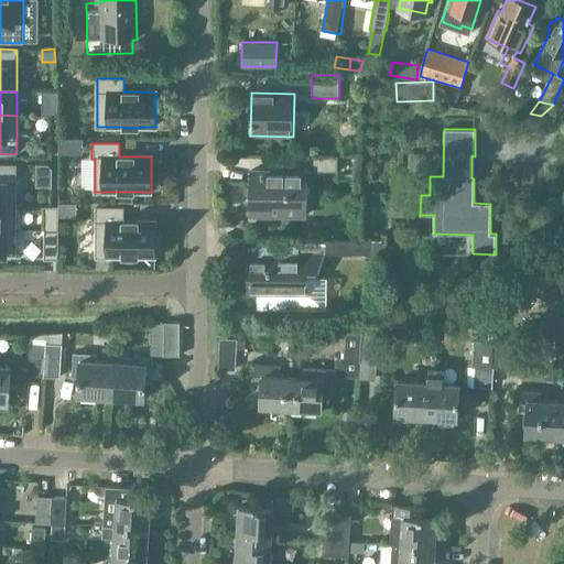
[(338,173),(338,158),(314,158),(313,173),(338,173)]
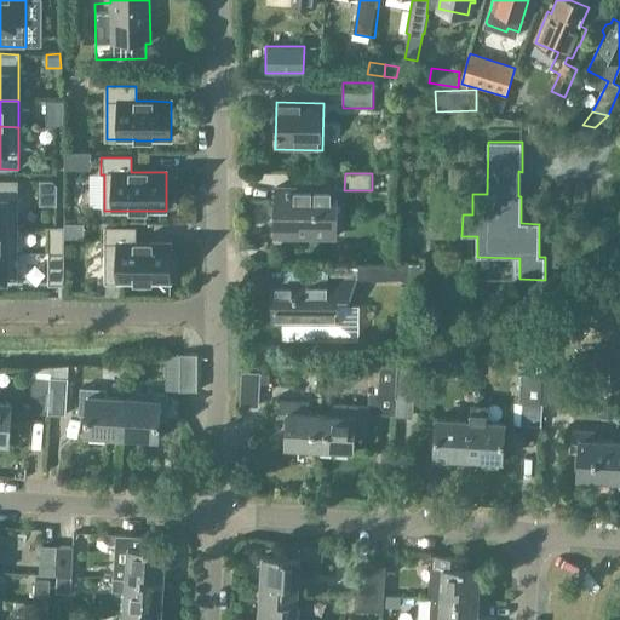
[(18,181),(0,181),(0,227),(17,228),(18,181)]
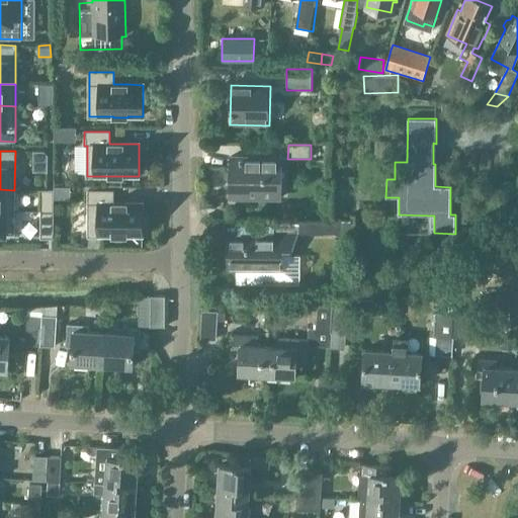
[(244,198),(282,198),(283,158),(231,157),(231,186),(229,186),(229,193),(244,194),(244,198)]
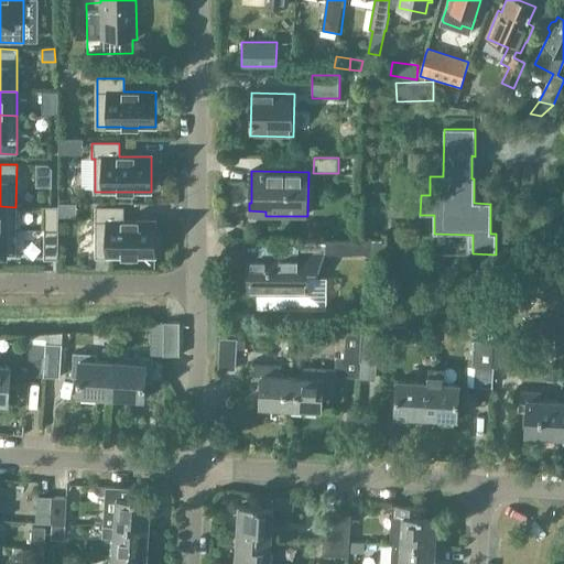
[(15,207),(0,206),(0,230),(15,231),(15,207)]
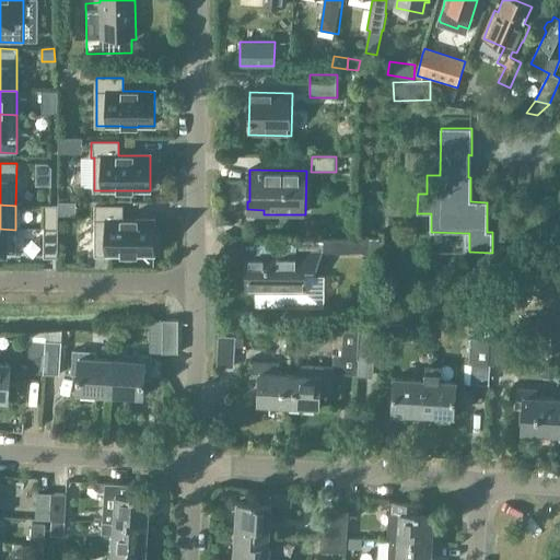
[(58,206),(44,206),(44,230),(57,230),(58,206)]
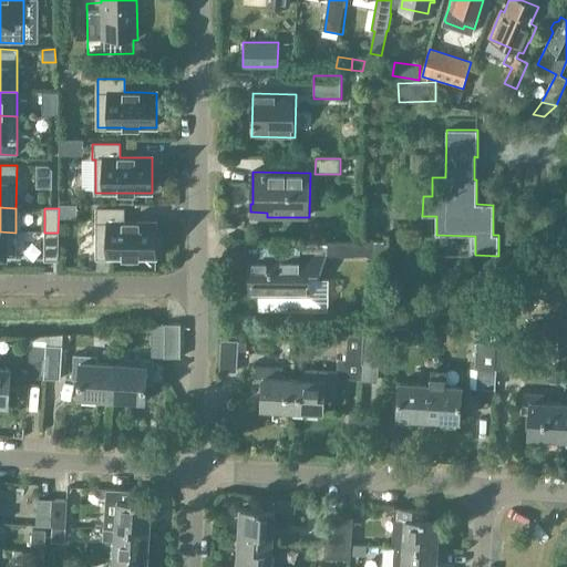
[(156,258),(156,223),(138,223),(123,223),(123,209),(96,209),(96,258),(123,258),(138,258),(156,258)]
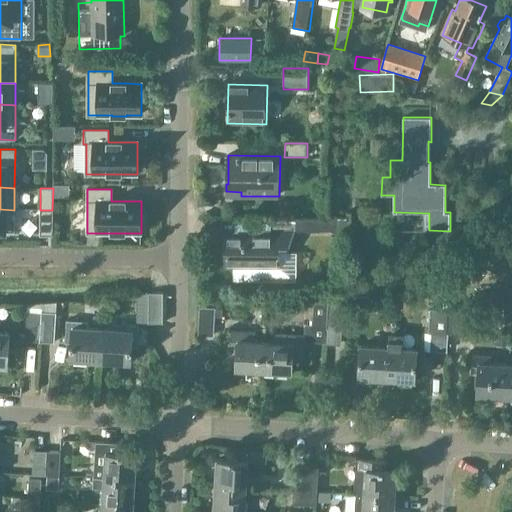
[(14,210),(0,209),(0,232),(14,232),(14,210)]
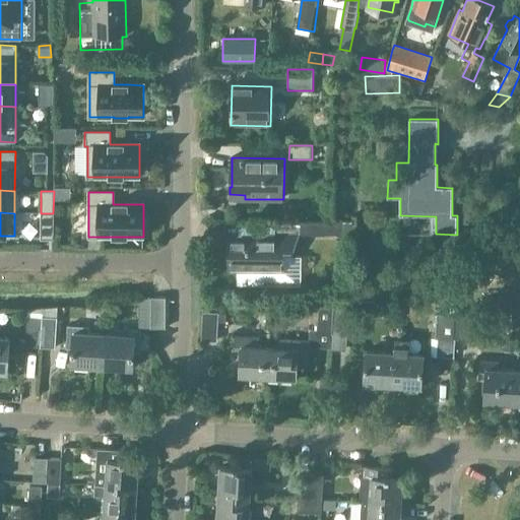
[(41,213),(41,240),(53,240),(53,213),(41,213)]
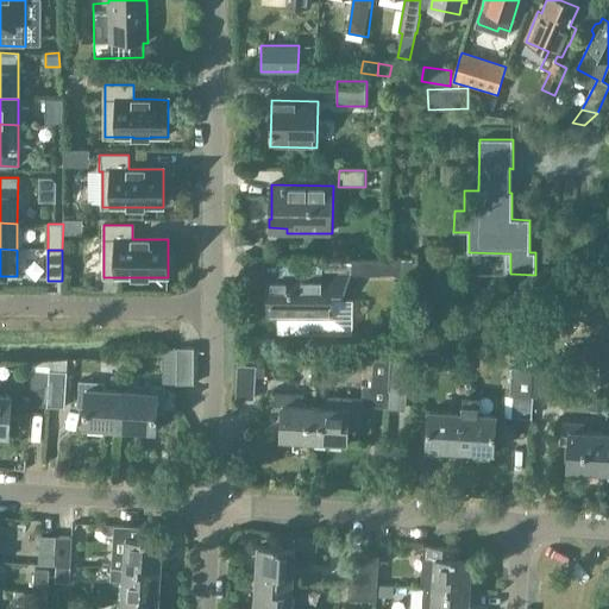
[(269,275),(269,316),(332,318),(332,293),(341,293),(349,275),(349,261),(322,261),(322,275),(269,275)]
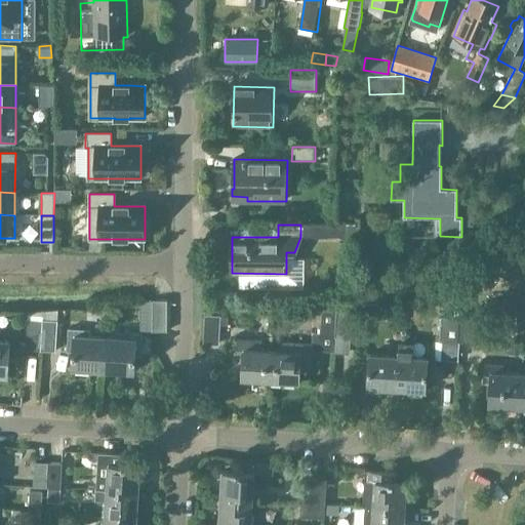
[(355,243),(355,225),(314,225),(314,238),(346,238),(346,243),(355,243)]
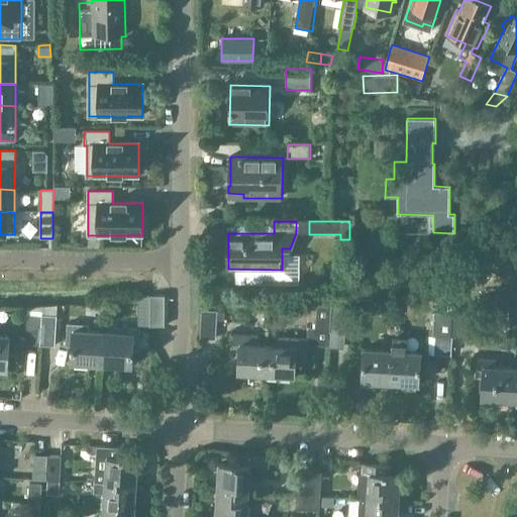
[(433,280),(432,303),(451,304),(452,299),(453,299),(454,292),(452,292),(452,281),(433,280)]
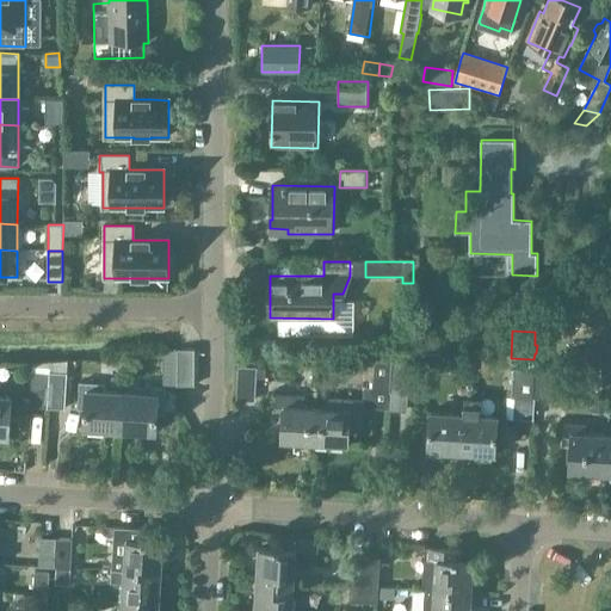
[(277,339),(253,339),(253,349),(277,350),(277,339)]
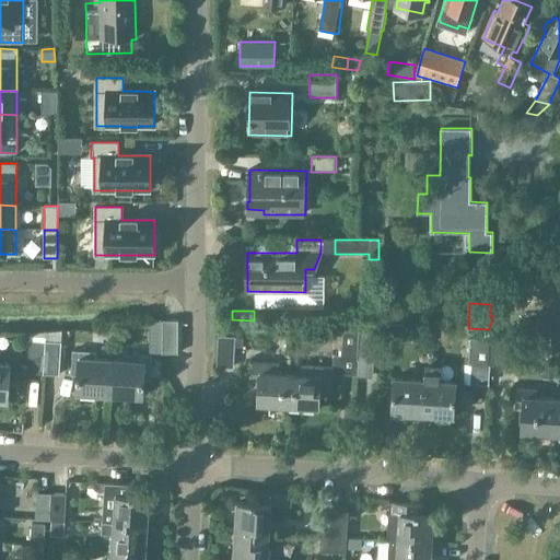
[(163,354),(178,354),(178,322),(163,322),(163,354)]
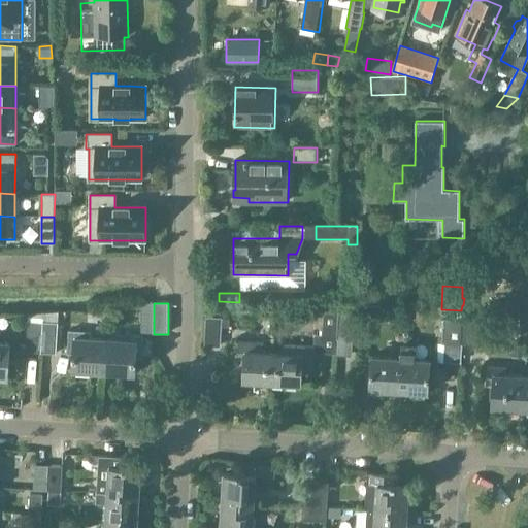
[(44,312),(44,322),(58,323),(59,311),(44,312)]
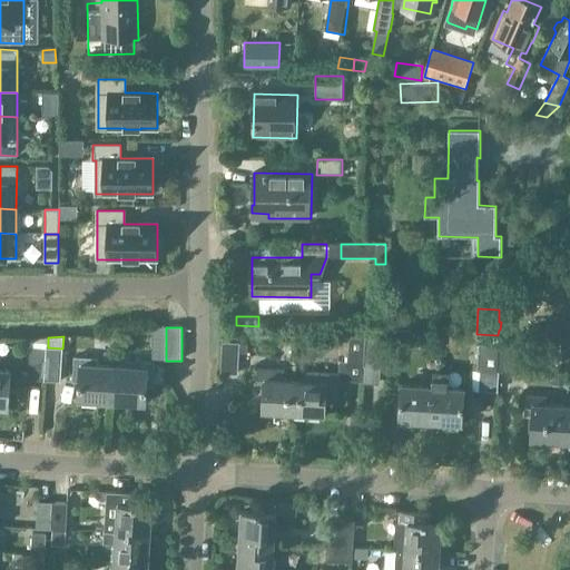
[(349,362),(349,364),(364,365),(366,337),(351,336),(349,361),(349,362)]
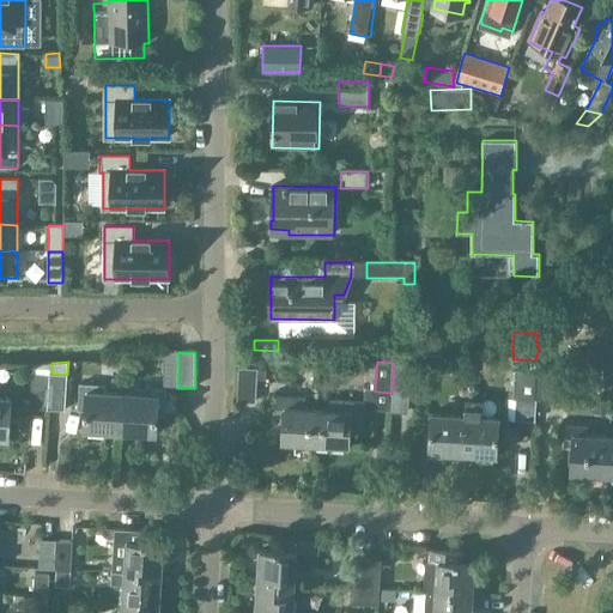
[(32,364),(32,375),(49,376),(49,374),(52,374),(52,363),(32,364)]
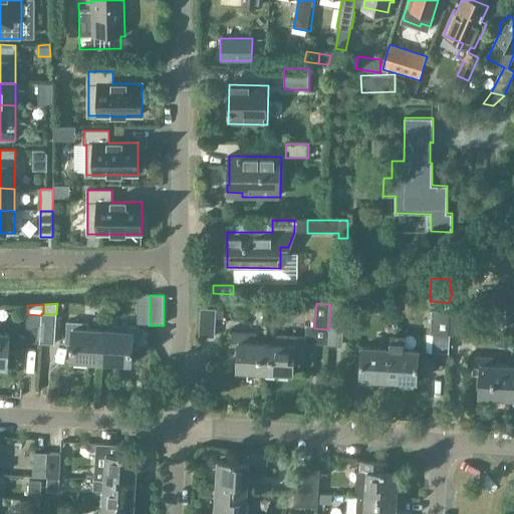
[(345,306),(331,305),(328,345),(342,346),(345,306)]
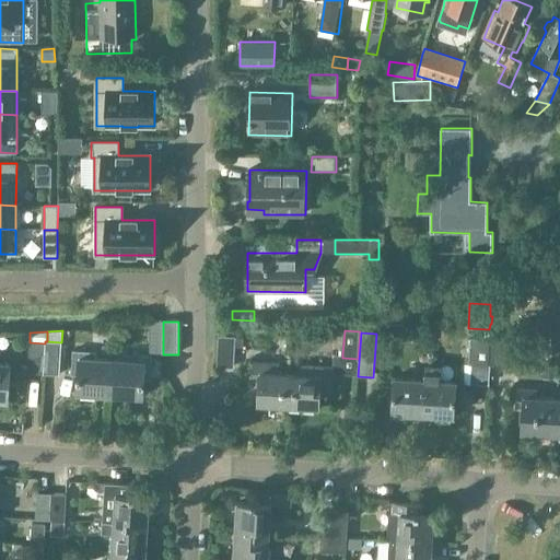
[(243,338),(235,338),(220,337),(218,366),(233,368),(234,346),(243,346),(243,338)]
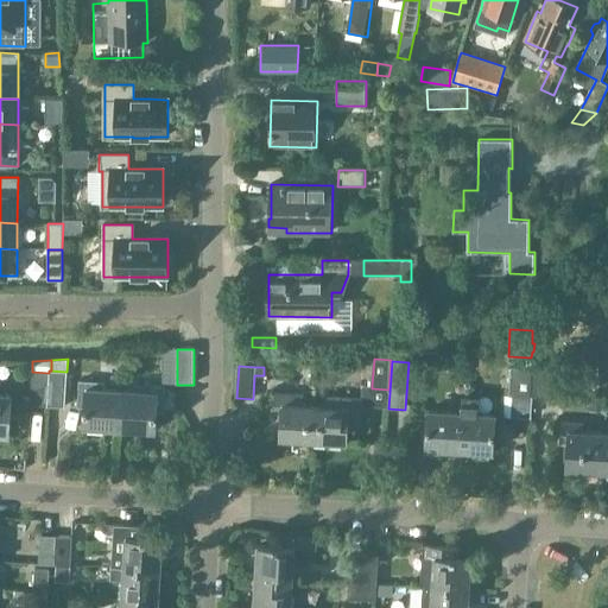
[(531,419),(532,398),(533,369),(533,368),(510,367),(508,397),(504,397),(502,413),(511,415),(511,417),(531,419)]
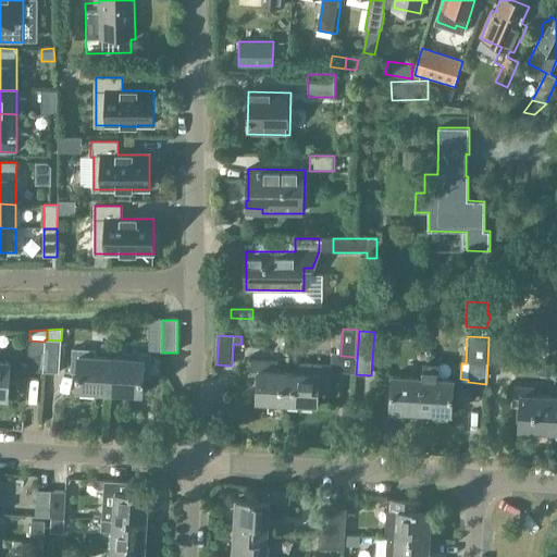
[(489,338),(489,339),(487,364),(503,364),(504,338),(489,338)]
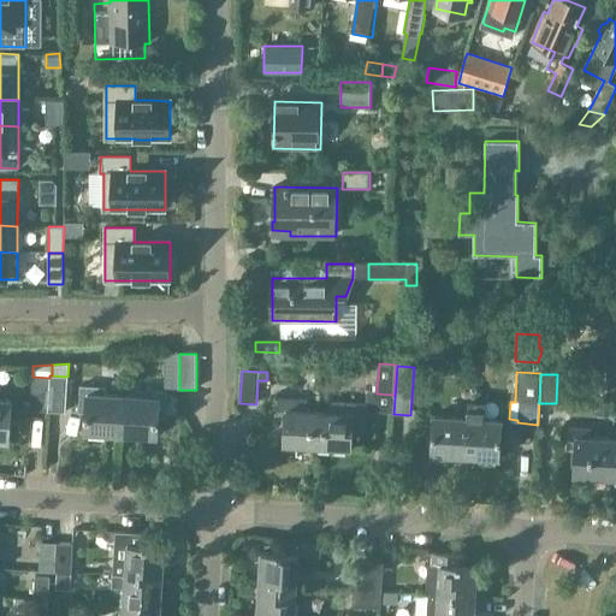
[(30,410),(49,412),(52,375),(49,375),(49,378),(33,377),(30,410)]
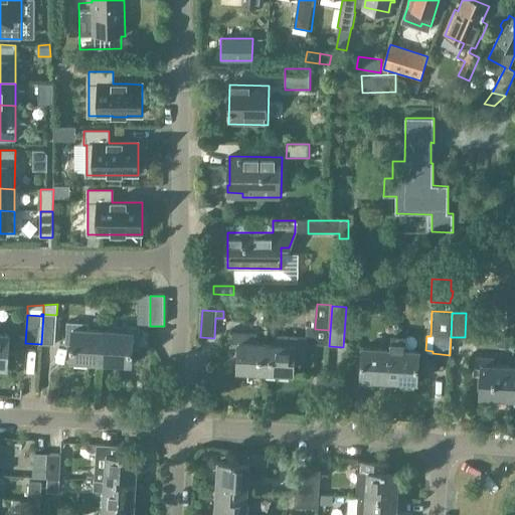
[(43,314),(41,344),(54,345),(56,315),(43,314)]
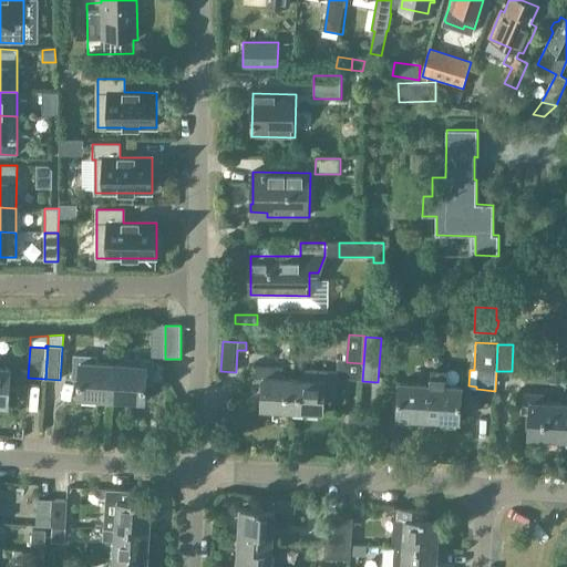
[(531,348),(532,364),(559,363),(558,347),(531,348)]
